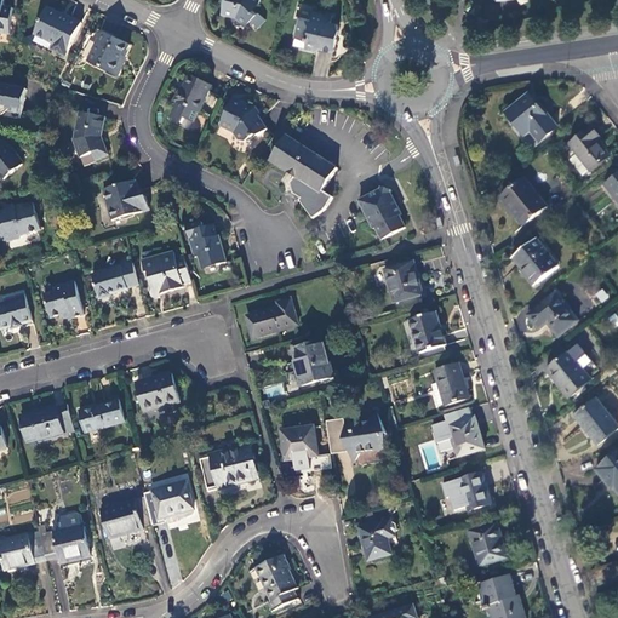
[(0,30),(7,32),(10,6),(1,5),(1,0),(0,0),(0,30)]
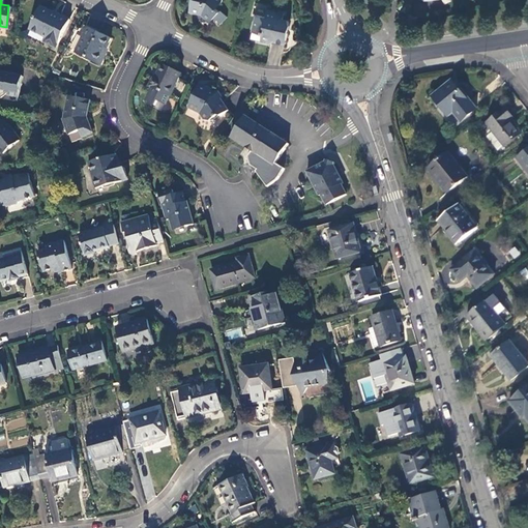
[(189,0),(187,10),(200,13),(207,20),(216,10),(213,7),(218,1),(218,0),(189,0)]
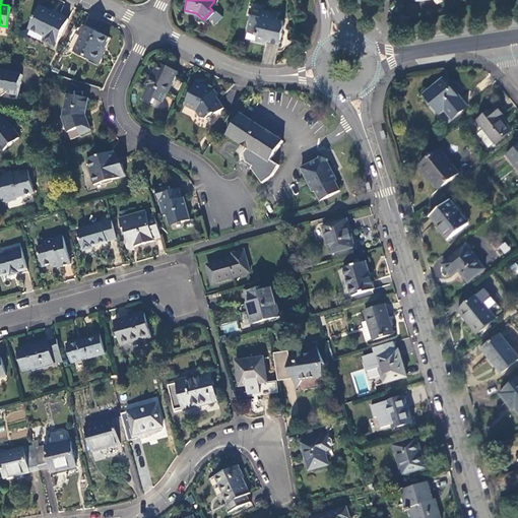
[(53,45),(66,17),(57,12),(56,13),(38,4),(27,26),(44,36),(42,40),(53,45)]
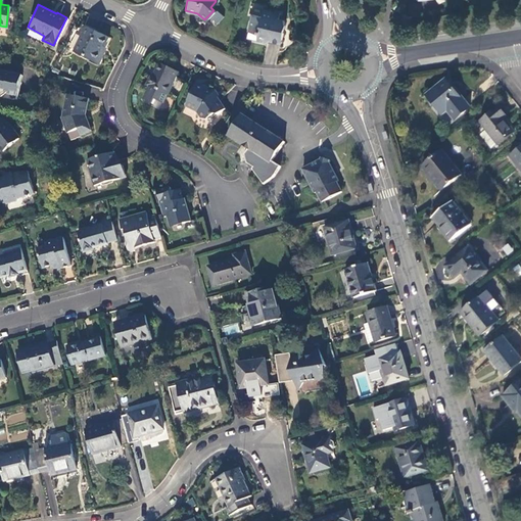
[(261,15),(250,13),(247,28),(255,30),(255,32),(256,33),(255,39),(265,42),(268,39),(279,42),(284,24),(282,19),(276,18),(278,12),(262,9),(261,15)]
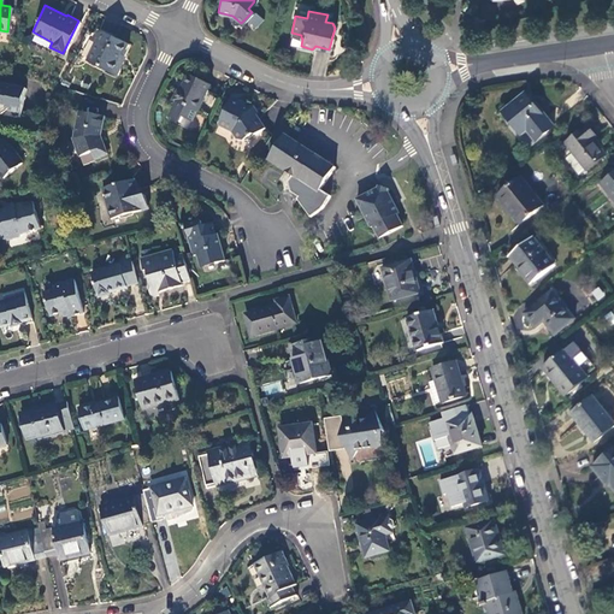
[(100,30),(86,60),(113,74),(119,62),(116,59),(118,54),(120,54),(127,43),(100,30)]
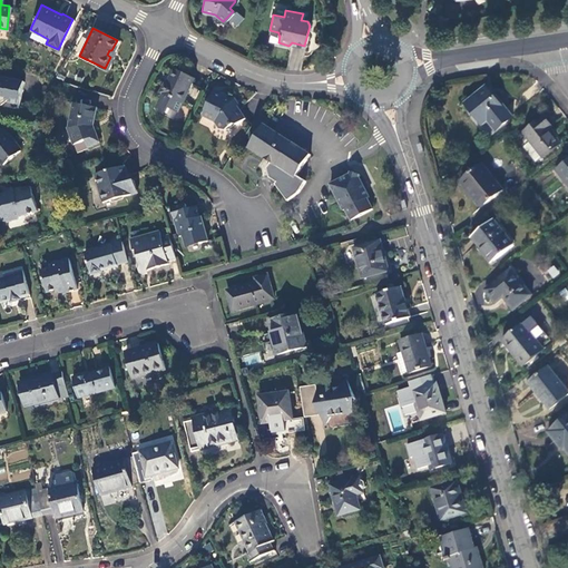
[(180,103),(192,77),(173,67),(165,81),(163,80),(158,91),(160,92),(153,107),(165,113),(167,107),(172,98),(180,103)]
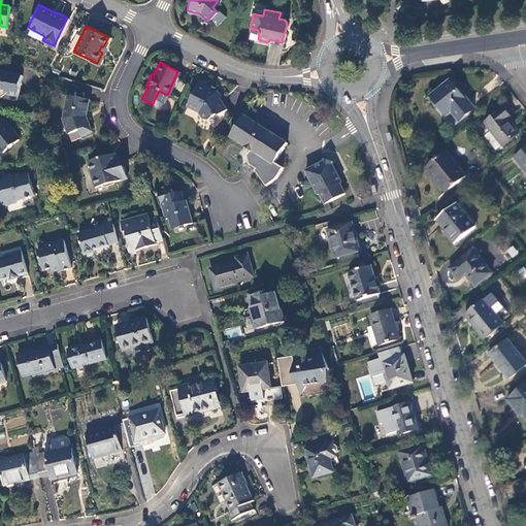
[(20,74),(0,70),(0,95),(6,92),(17,93),(20,74)]
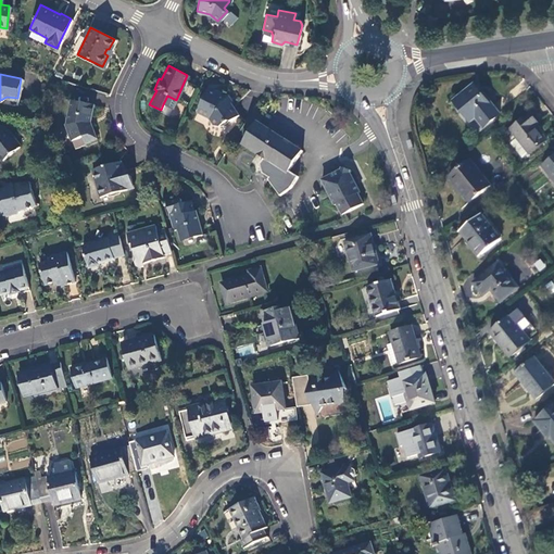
[(486,102),(470,84),(451,100),(468,120),(473,116),(480,126),(496,113),(487,101),(486,102)]
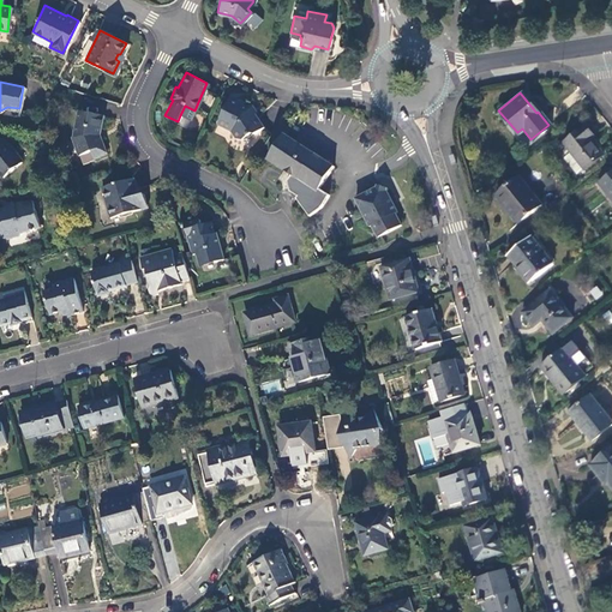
[(246,103),(228,95),(215,123),(229,130),(234,137),(240,138),(247,132),(251,133),(262,126),(246,103)]
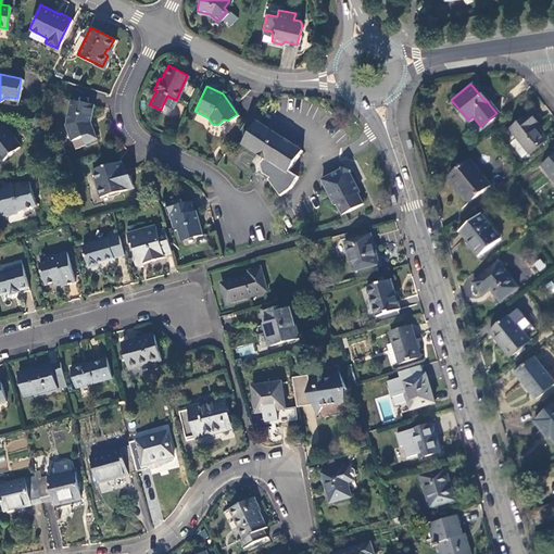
[(176,100),(167,96),(163,104),(172,109),(176,100)]
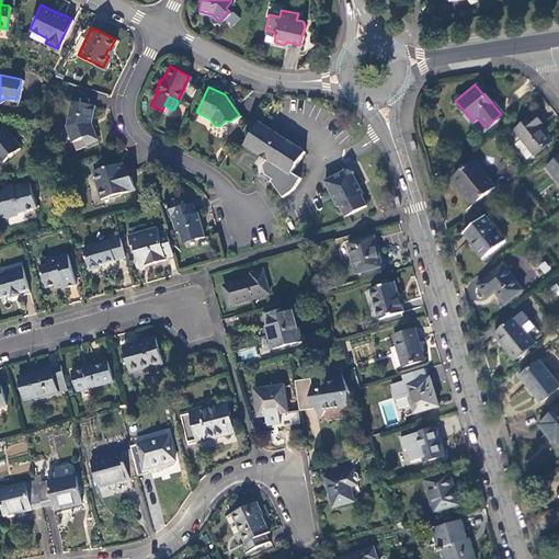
[(90,117),(92,107),(70,103),(69,110),(68,110),(65,126),(70,140),(81,137),(84,144),(95,139),(90,124),(87,124),(89,118),(90,117)]
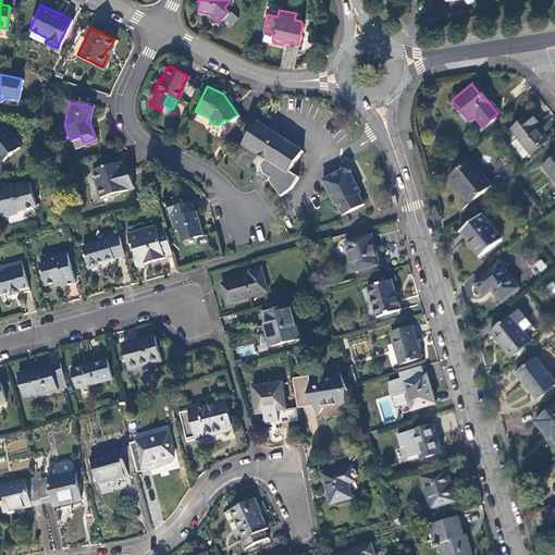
[(528,112),(508,128),(528,153),(545,139),(533,124),(535,122),(528,112)]
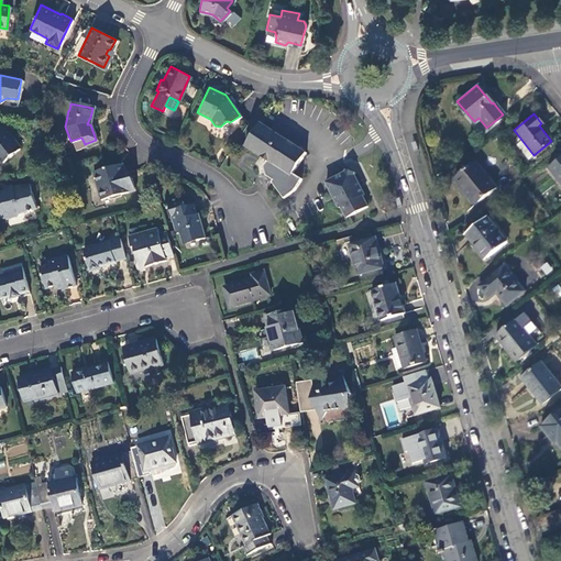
[(285,139),(257,121),(243,144),(270,164),(270,173),(275,176),(275,182),(285,198),(296,189),(305,178),(290,171),(304,151),(285,139)]
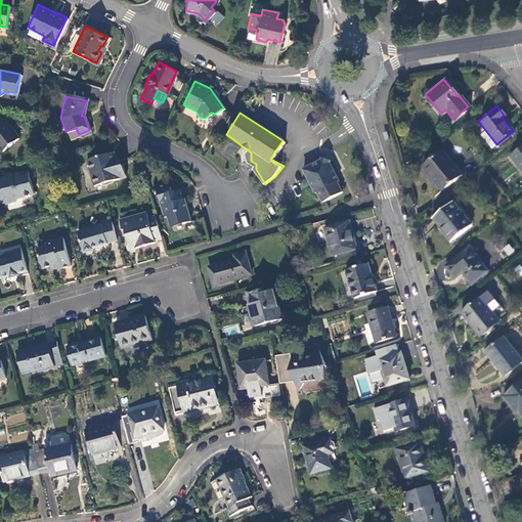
[(0,147),(2,150),(16,138),(11,130),(13,129),(8,123),(6,124),(3,120),(0,119),(0,147)]
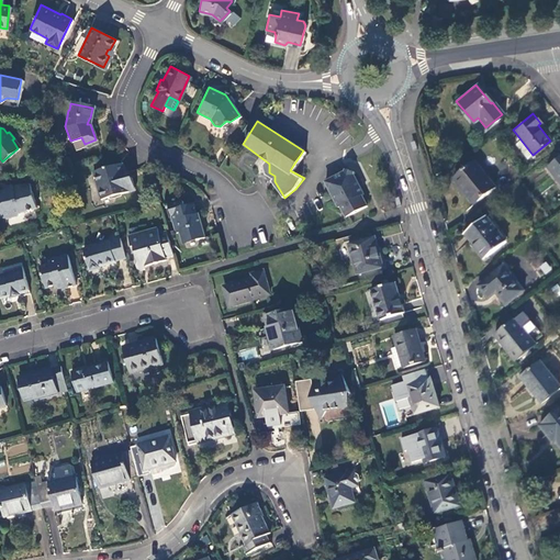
[(559,154),(545,167),(559,186),(559,154)]
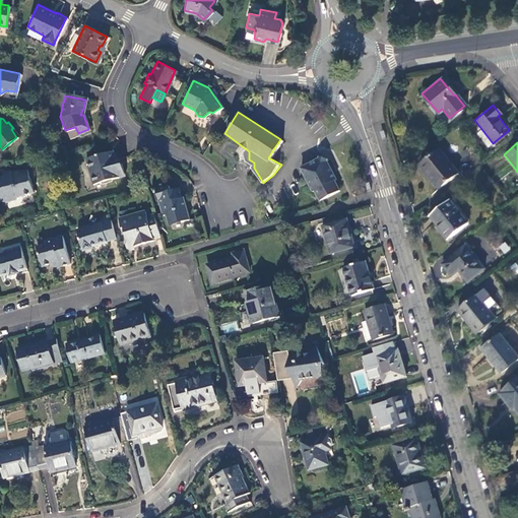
[(437,148),(419,163),(433,179),(431,181),(436,189),(455,173),(437,148)]
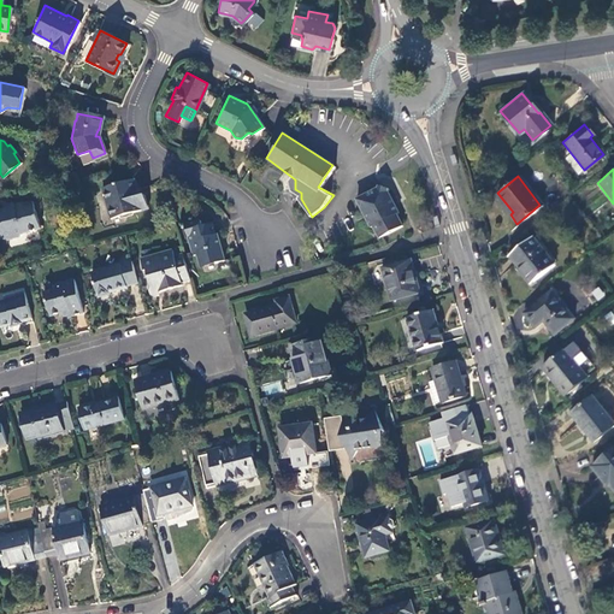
[(131,178),(100,188),(107,217),(146,207),(142,194),(136,195),(131,178)]
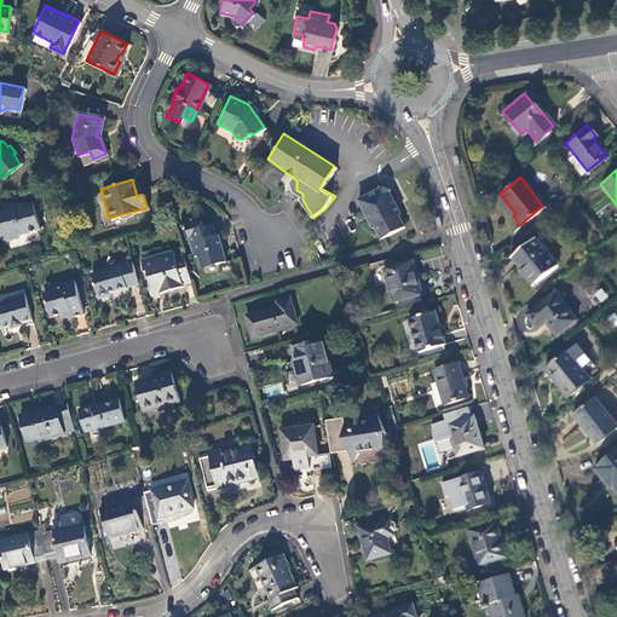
[(356,199),(370,226),(373,225),(379,237),(402,225),(396,213),(398,212),(387,190),(388,188),(378,185),(378,188),(356,199)]
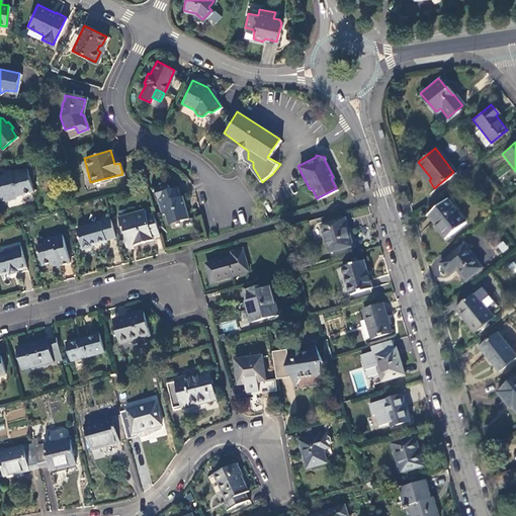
[(0,199),(3,200),(16,197),(16,195),(32,190),(26,168),(17,171),(16,169),(10,171),(11,174),(7,175),(5,174),(0,175),(0,199)]
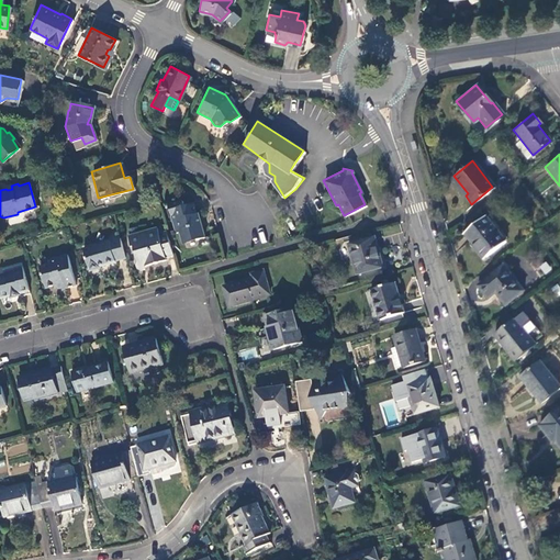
[(166,203),(174,232),(178,231),(181,239),(192,237),(196,238),(203,236),(199,221),(197,222),(191,202),(181,204),(180,200),(166,203)]
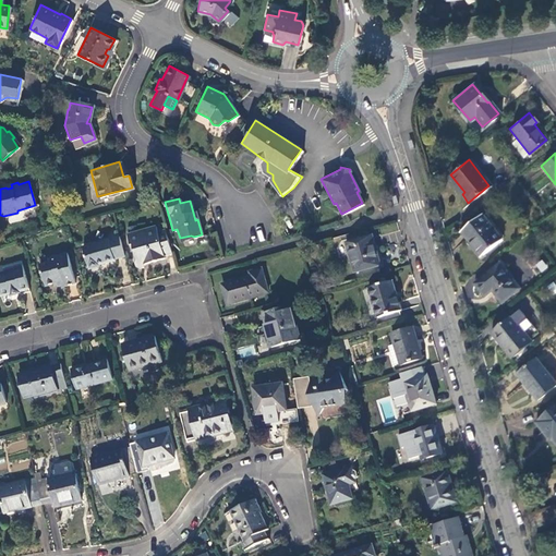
[(499,239),(480,214),(458,230),(464,239),(468,238),(481,254),(499,239)]
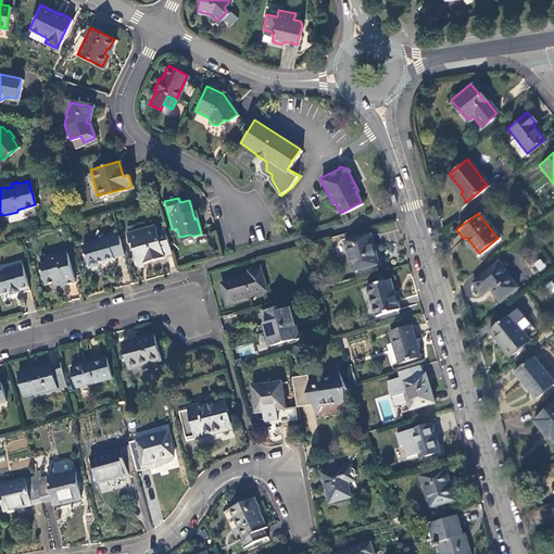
[(161,253),(170,251),(163,228),(154,230),(153,224),(125,233),(128,243),(129,242),(135,257),(133,262),(135,265),(137,266),(141,265),(142,262),(162,256),(161,253)]
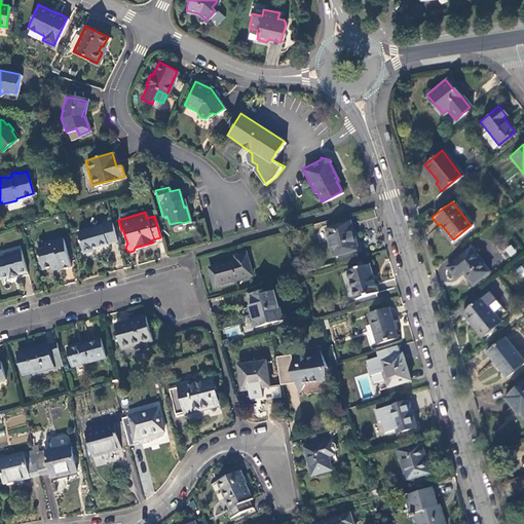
[(357,248),(349,221),(326,227),(333,254),(357,248)]
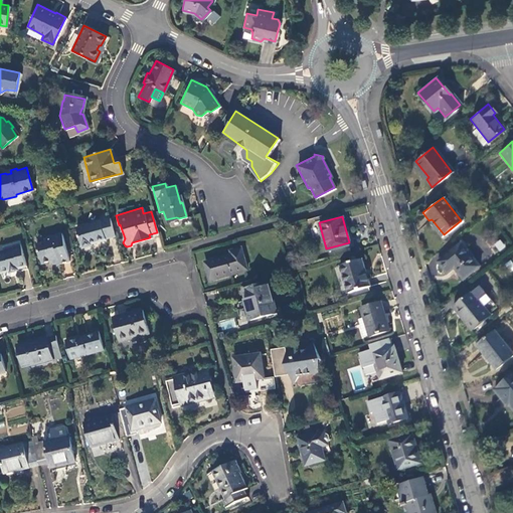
[(104,237),(114,235),(109,217),(99,220),(75,226),(80,246),(91,244),(91,243),(104,239),(104,237)]
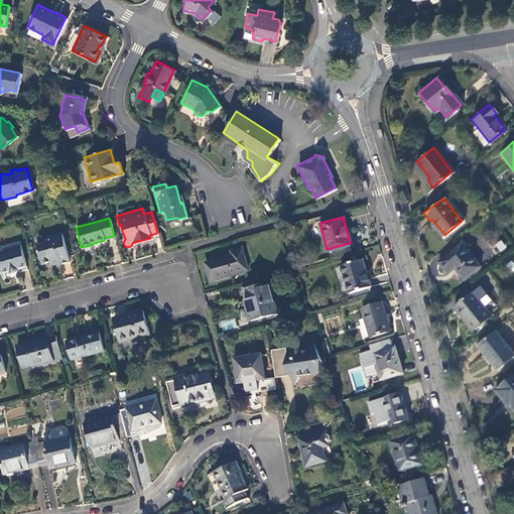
[(69,260),(60,233),(45,237),(42,242),(35,244),(40,263),(54,259),(55,264),(69,260)]
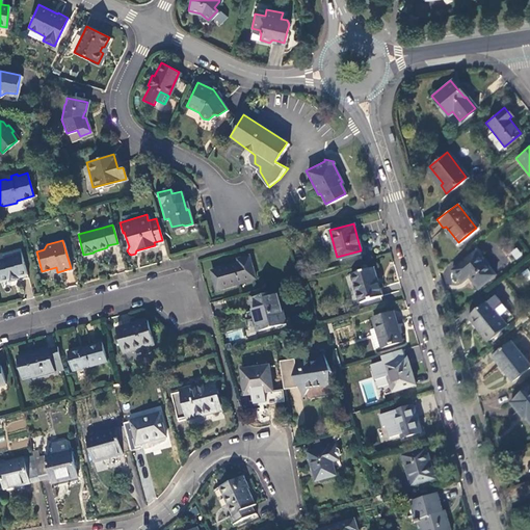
[(508,250),(515,257),(521,250),(513,244),(508,250)]
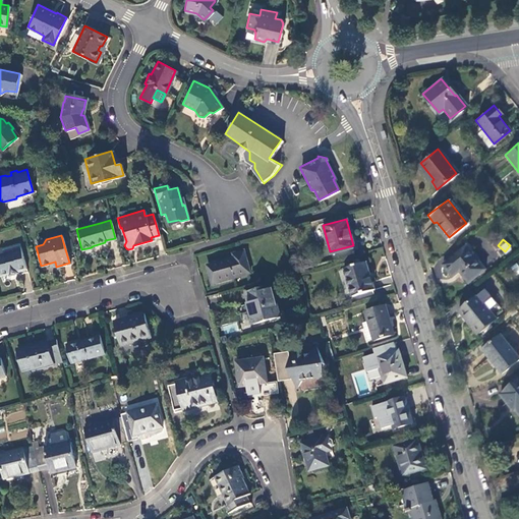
[(24,268),(18,245),(1,249),(2,252),(0,252),(0,275),(7,274),(8,274),(16,272),(16,271),(24,268)]
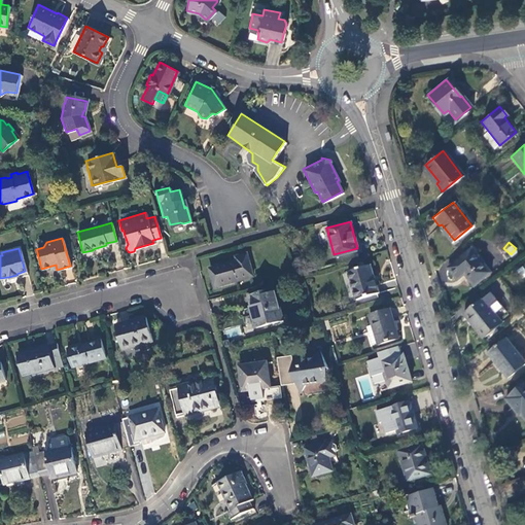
[(469,248),(446,267),(456,279),(462,274),(471,285),(489,272),(469,248)]
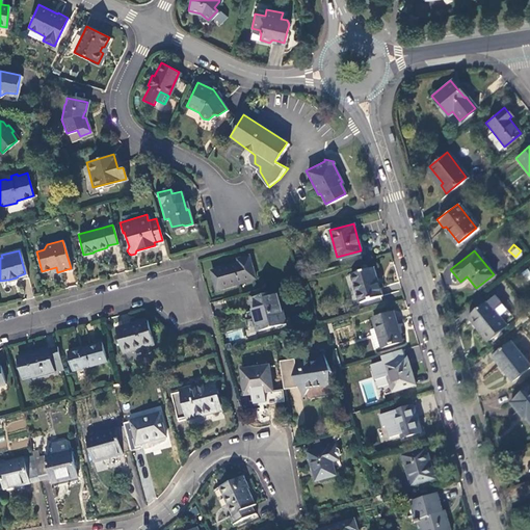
[(215,288),(255,277),(248,254),(237,257),(238,261),(211,268),(215,288)]
